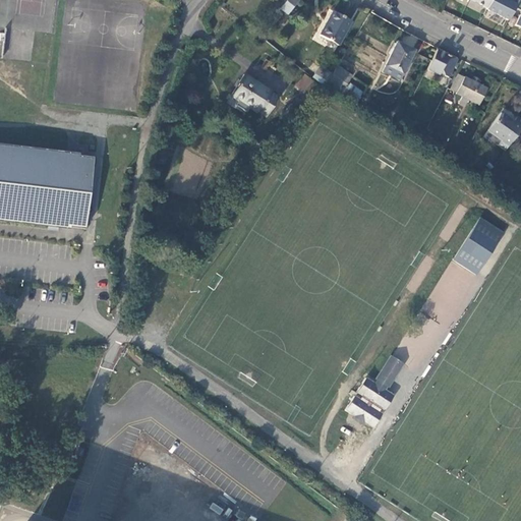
[(286,0),(280,8),(287,14),(298,0),(286,0)]
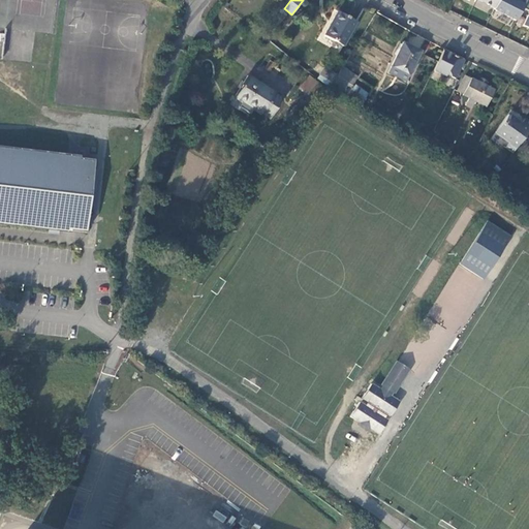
[(497,0),(494,7),(493,9),(516,21),(522,8),(525,0),(497,0)]
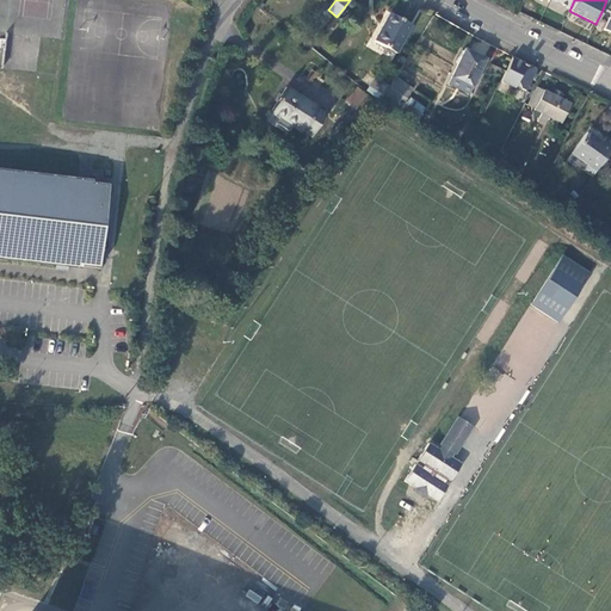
[(396,51),(412,25),(389,13),(375,38),(396,51)]
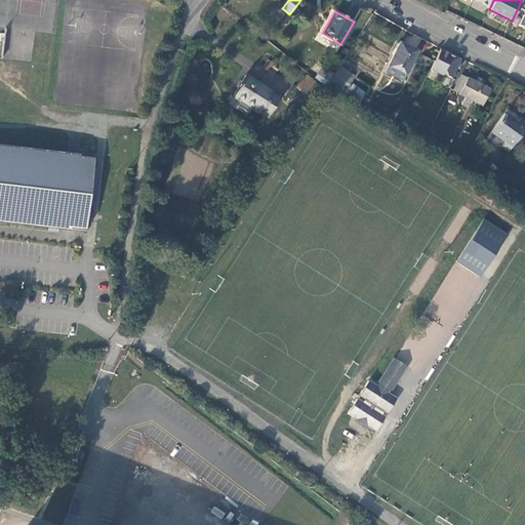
[(401,81),(416,50),(400,42),(385,72),(401,81)]
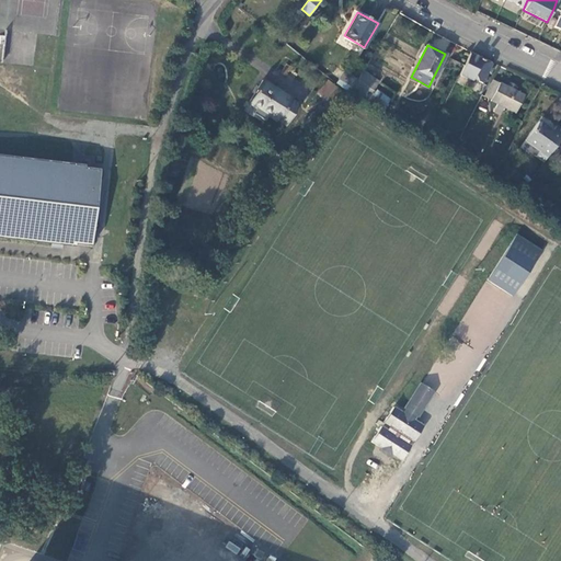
[(470,53),(459,73),(480,84),(491,65),(470,53)]
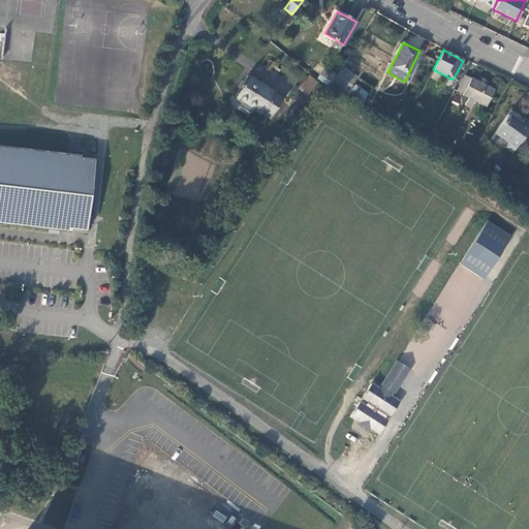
[(319,74),(333,83),(337,75),(323,67),(319,74)]
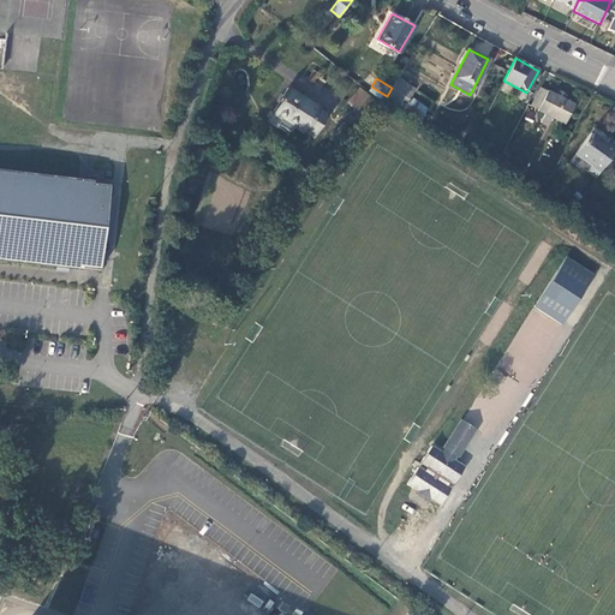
[(387,96),(386,97),(419,121),(423,118),(419,114),(410,107),(406,105),(415,90),(398,78),(392,88),(387,96)]
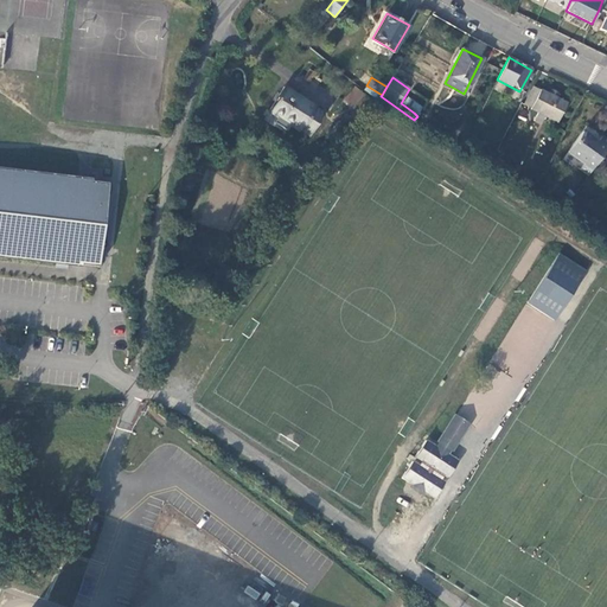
[(315,106),(285,88),(268,114),(300,133),(301,131),(310,136),(324,113),(314,108),(315,106)]
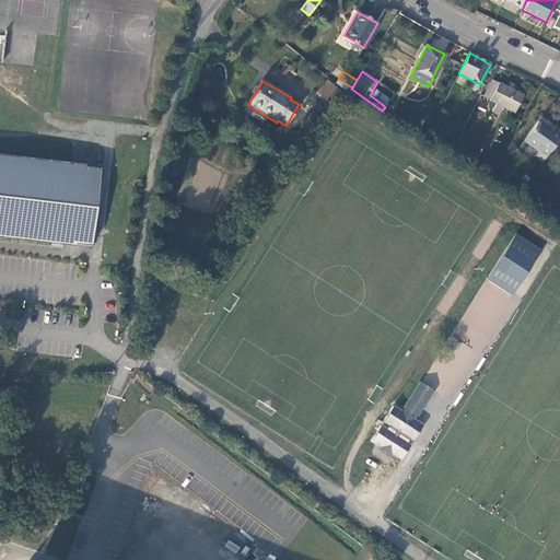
[(523,95),(513,91),(505,86),(499,83),(498,84),(491,81),(483,96),(490,100),(490,101),(496,104),(492,111),(498,114),(502,106),(514,113),(523,95)]
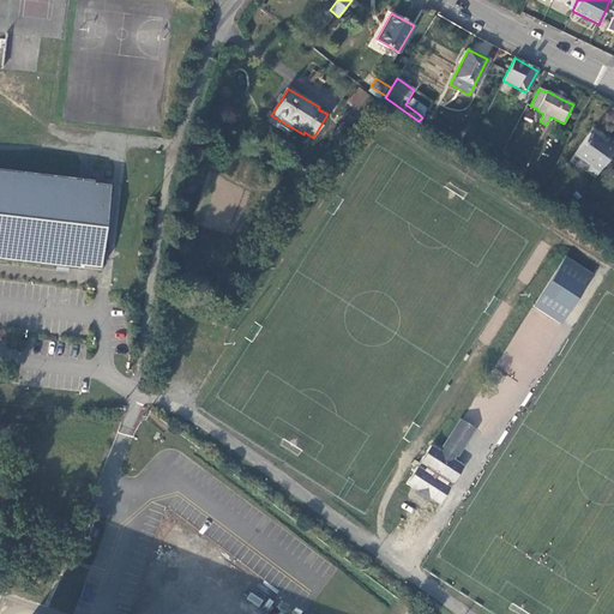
[(367,114),(378,101),(371,95),(360,108),(362,109),(366,113),(367,114)]
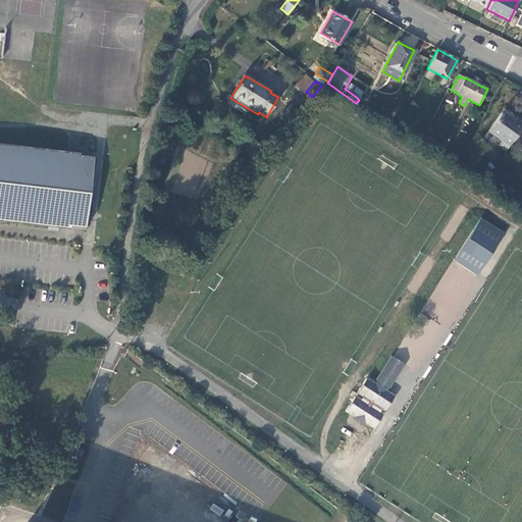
[(348,91),(356,97),(359,93),(352,87),(348,91)]
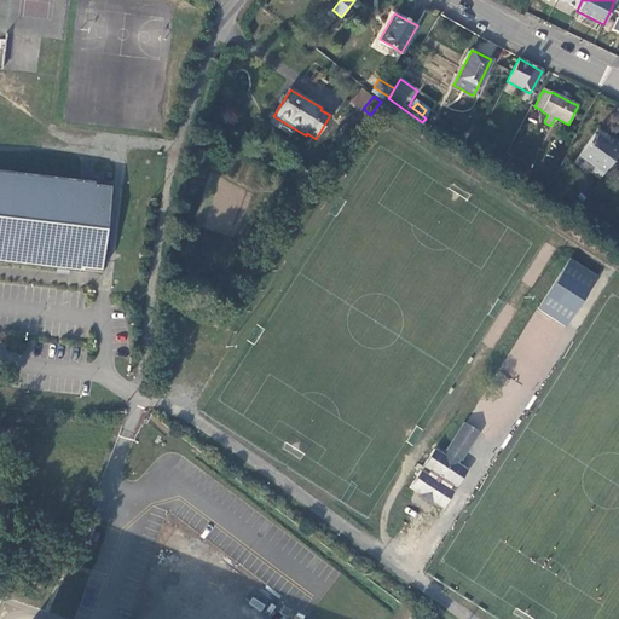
[(363,120),(364,122),(370,115),(369,114),(365,110),(359,117),(363,120)]
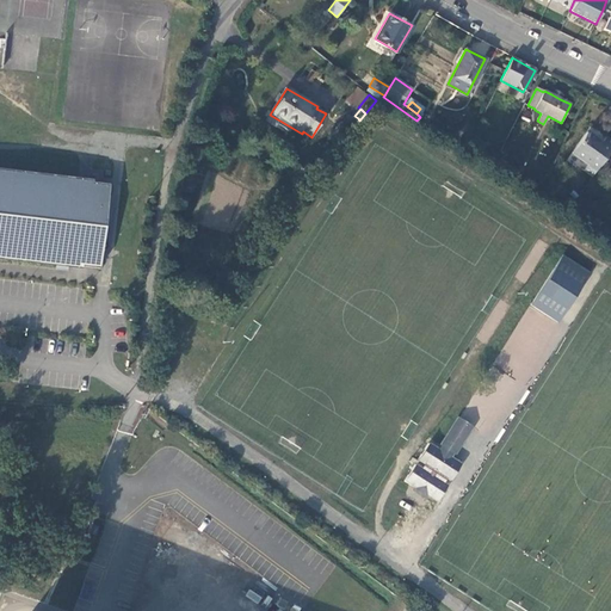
[(358,118),(355,116),(352,113),(345,122),(351,128),(358,118)]
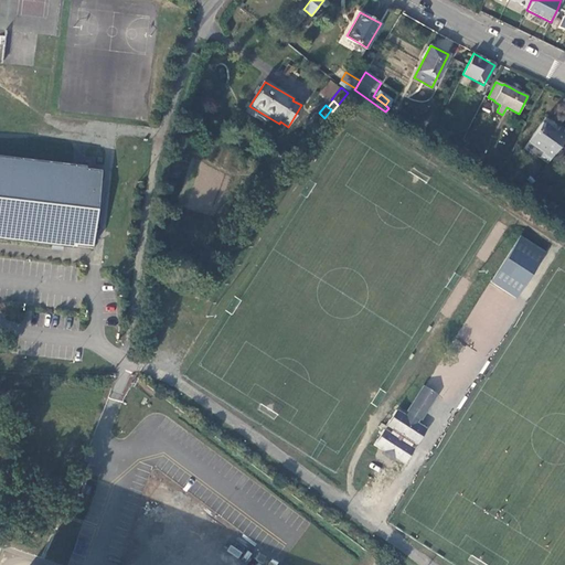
[(324,118),(319,113),(318,112),(306,125),(313,131),(324,118)]
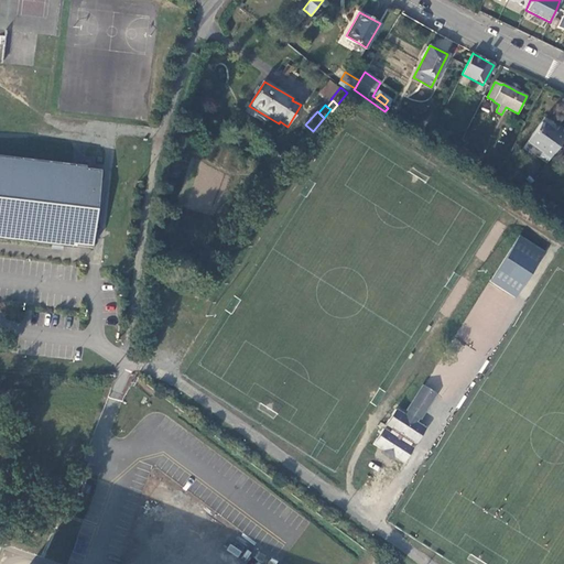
[(538,158),(545,163),(563,138),(563,137),(563,130),(560,127),(555,132),(541,122),(528,141),(542,151),(538,158)]
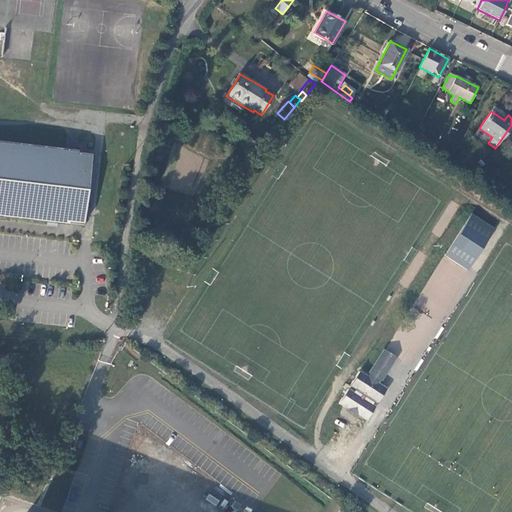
[(414,131),(420,123),(412,118),(406,126),(414,131)]
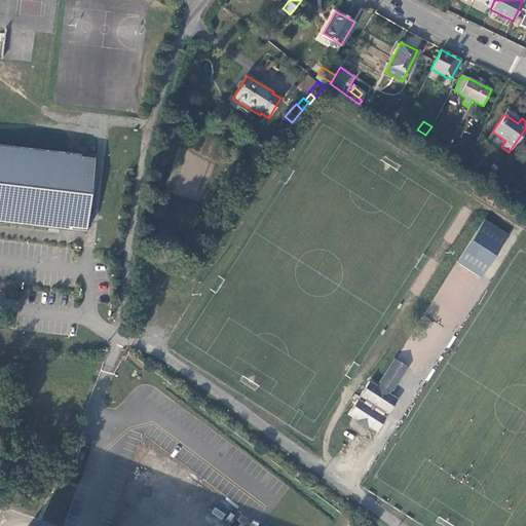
[(409,133),(407,135),(422,145),(425,139),(420,136),(419,138),(409,133)]
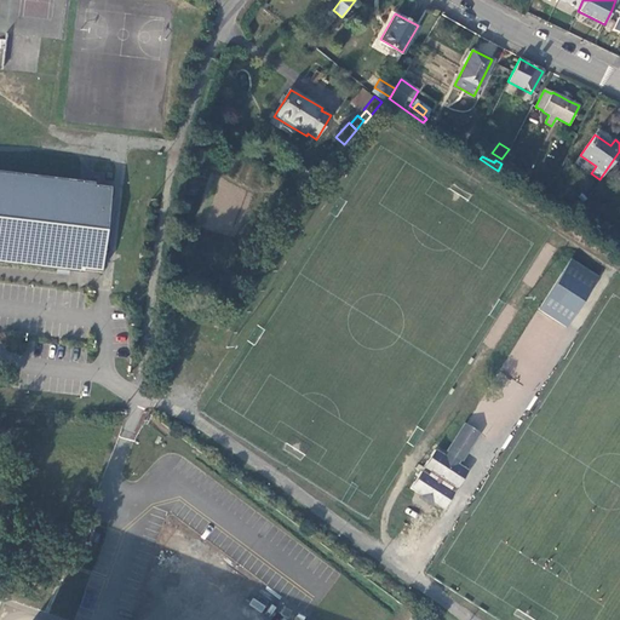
[(516,171),(504,162),(500,170),(512,177),(516,171)]
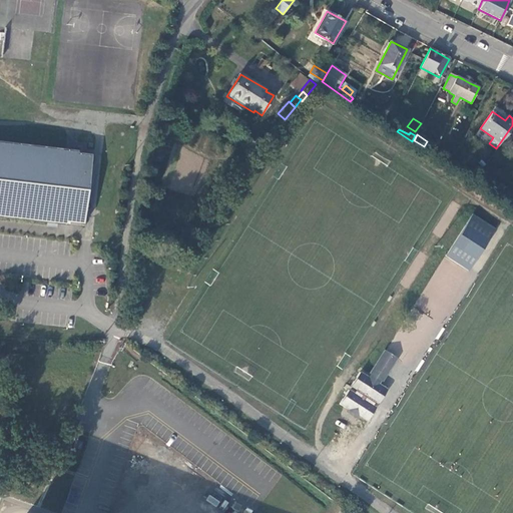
[(90,154),(0,143),(0,220),(84,230),(90,154)]
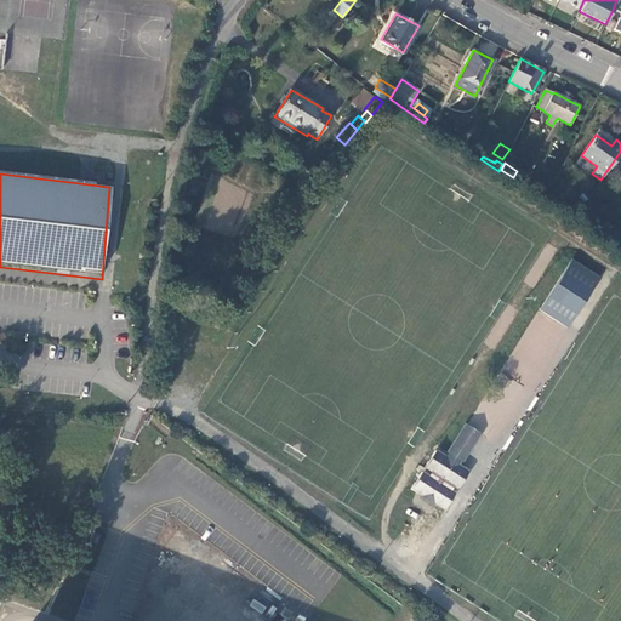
[(567,329),(599,277),(571,260),(539,309),(567,329)]
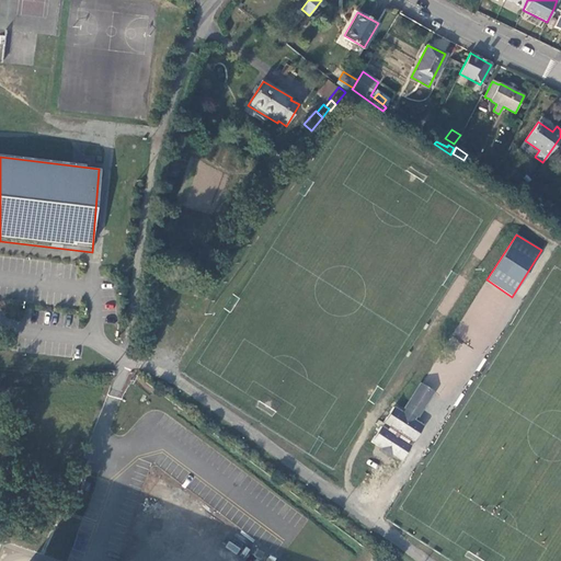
[(384,422),(389,426),(409,439),(412,441),(422,426),(414,421),(403,414),(393,407),(384,422)]
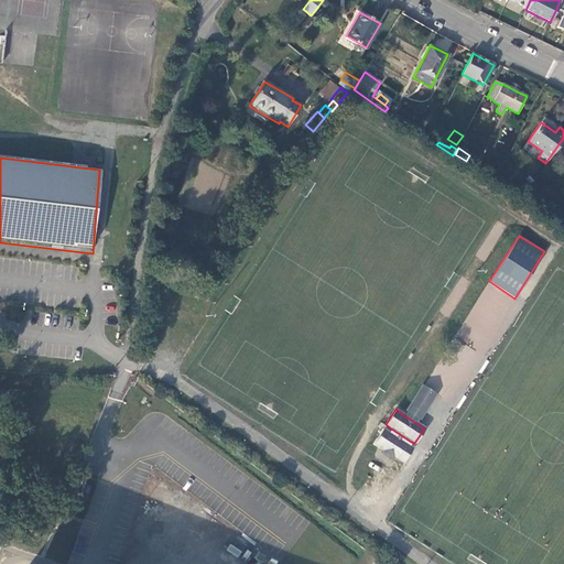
[(409,413),(405,416),(416,423),(418,420),(409,413)]
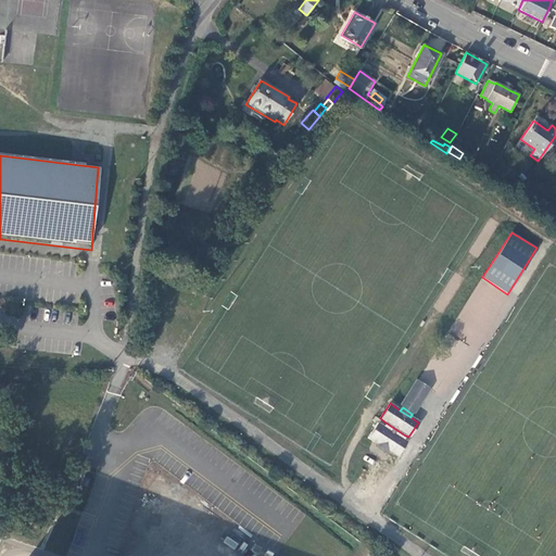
[(386,422),(382,427),(403,440),(405,436),(386,422)]
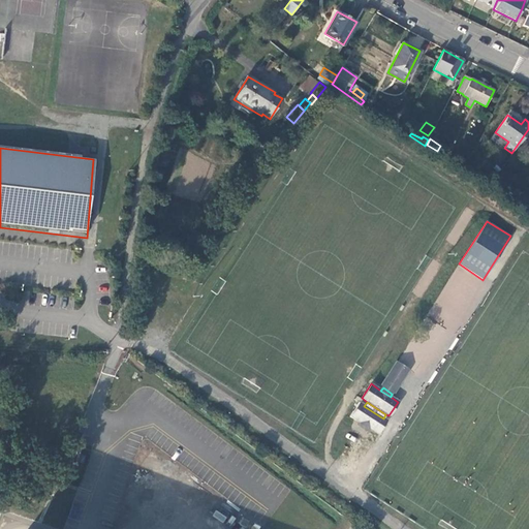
[(348,417),(358,425),(369,431),(375,435),(385,421),(383,418),(364,406),(358,403),(348,417)]
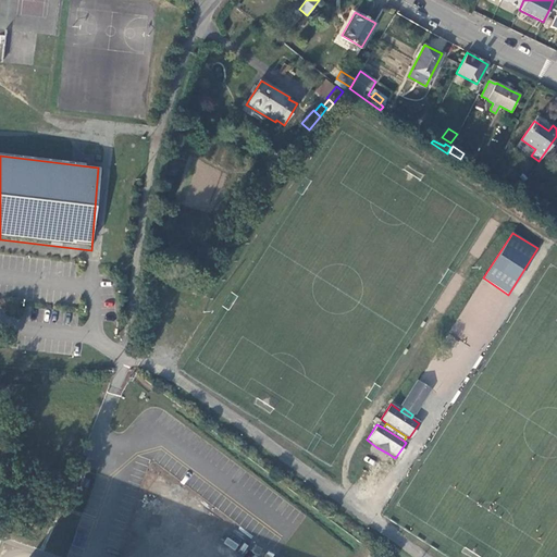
[(388,454),(376,447),(374,450),(386,457),(388,454)]
